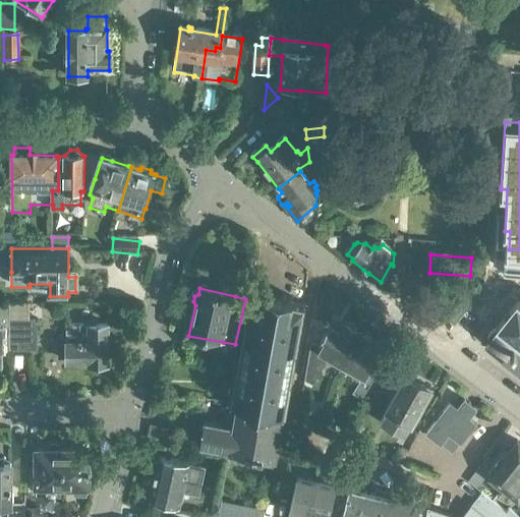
[(223,371),(221,387),(233,389),(233,390),(234,390),(232,406),(237,406),(284,415),(286,415),(289,401),(290,401),(290,399),(289,399),(291,386),(293,386),(293,385),(292,384),(294,370),(295,370),(295,369),(294,369),(297,355),(298,355),(298,354),(297,354),(300,340),(301,340),(301,339),(300,338),(302,325),(304,326),(304,324),(303,324),(305,310),(306,310),(306,308),(305,308),(305,306),(303,306),(292,305),(293,302),(294,303),(294,301),(292,300),(292,301),(287,300),(287,299),(271,297),(266,296),(266,295),(264,295),(264,297),(264,300),(253,298),(253,297),(252,297),(251,299),(250,299),(250,300),(251,300),(248,312),(247,312),(247,313),(248,313),(245,329),(244,328),(244,329),(245,330),(243,344),(241,344),(241,345),(242,345),(240,358),(238,358),(238,359),(241,359),(238,372),(236,372),(236,374),(223,371)]
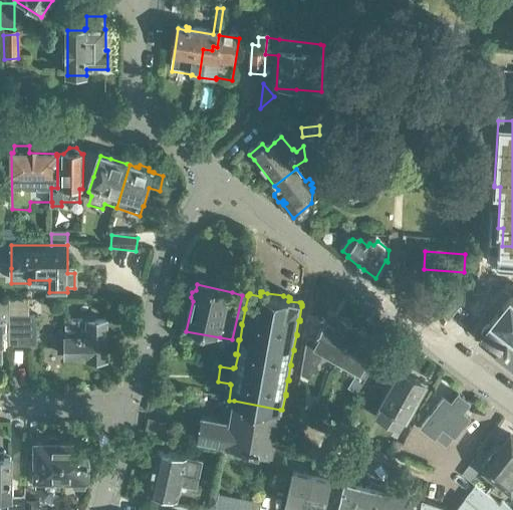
[(512,299),(479,342),(497,357),(496,358),(496,359),(496,360),(498,361),(512,372),(512,299)]
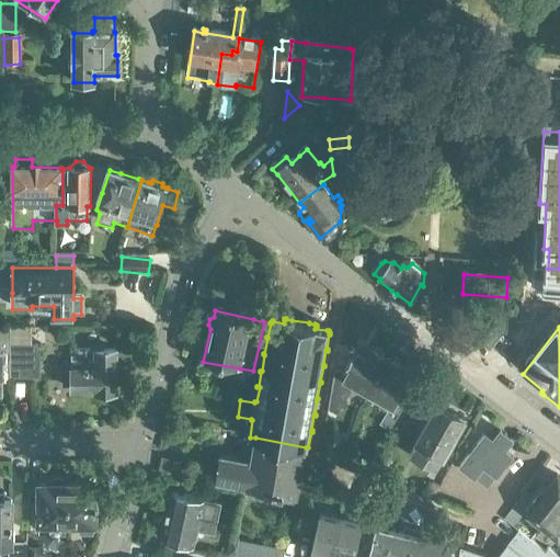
[(2,381),(13,381),(13,331),(0,331),(0,401),(2,401),(2,381)]
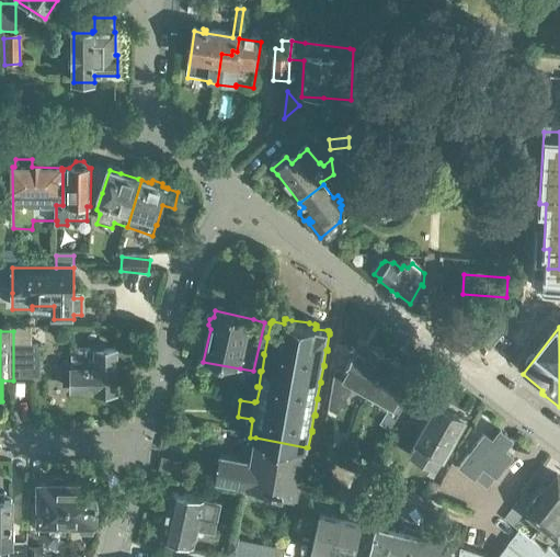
[(13,331),(13,381),(41,381),(40,350),(38,331),(13,331)]
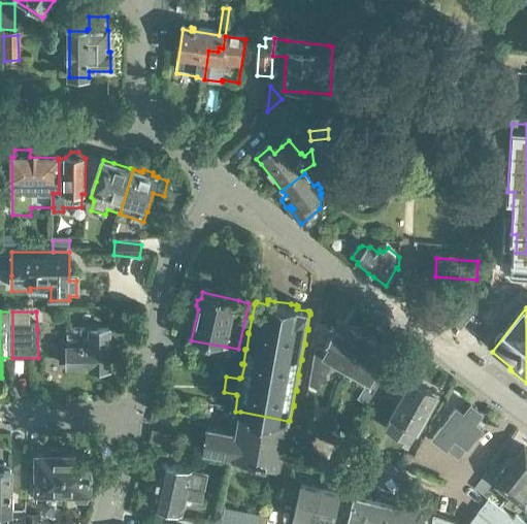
[(332,368),(346,375),(366,337),(362,335),(361,333),(357,331),(355,331),(350,328),(346,336),(336,332),(326,352),(318,347),(310,388),(319,392),(332,368)]
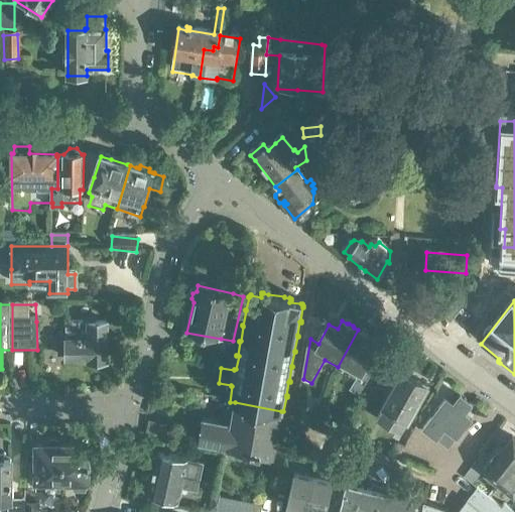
[(67,345),(58,345),(58,358),(67,358),(67,361),(89,361),(89,364),(90,364),(90,372),(107,372),(107,363),(108,363),(108,325),(67,325),(67,345)]
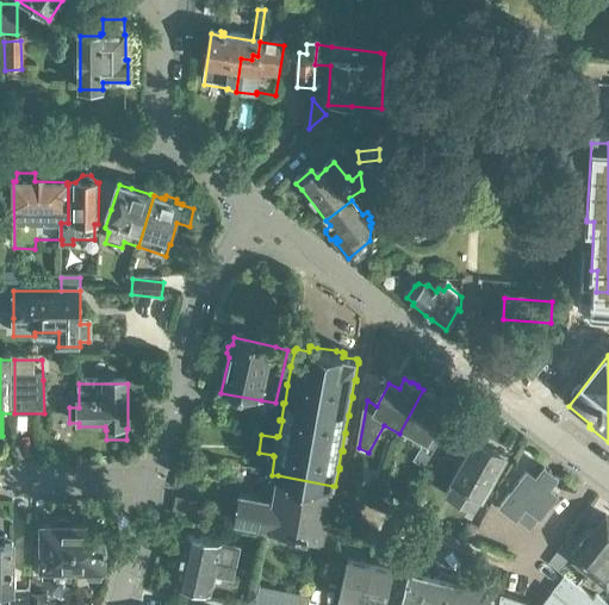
[(439,446),(435,443),(442,429),(441,429),(448,416),(439,411),(443,401),(437,398),(436,394),(432,393),(428,393),(423,390),(399,434),(417,444),(424,448),(416,462),(424,467),(439,446)]
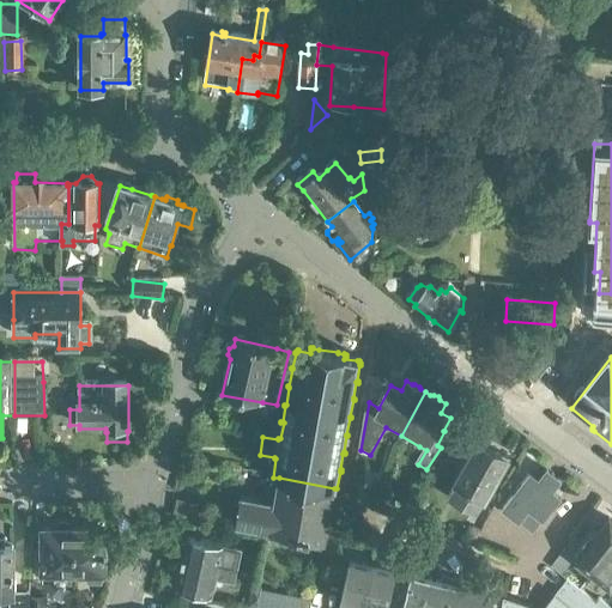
[(485,502),(509,460),(479,443),(478,444),(470,441),(460,457),(467,462),(455,482),(455,484),(449,496),(478,512),(484,502),(485,502)]
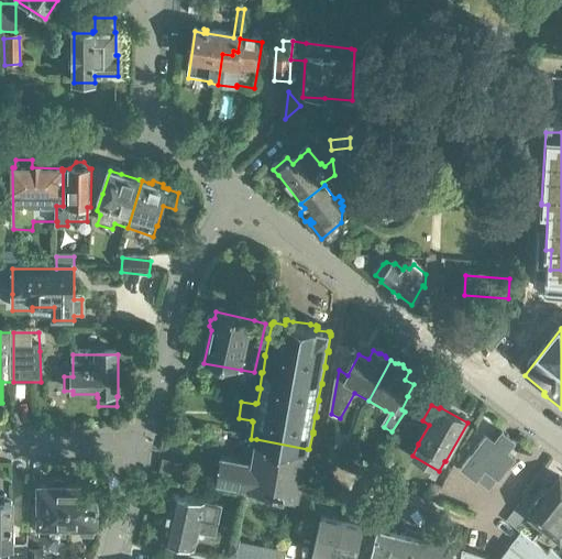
[(491,493),(516,460),(508,455),(516,445),(504,435),(496,445),(488,439),(487,439),(480,433),(472,442),(480,448),(462,471),(491,493)]
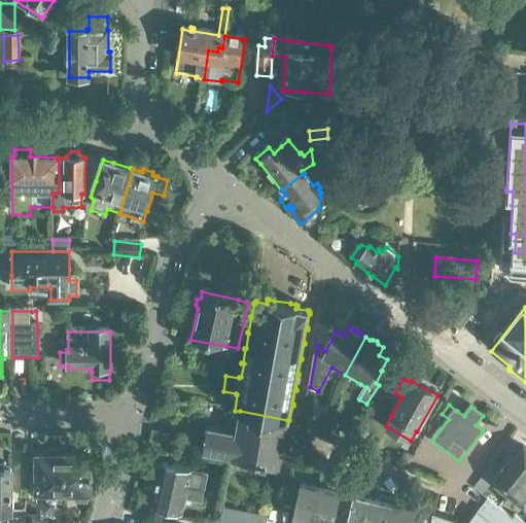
[(208,430),(203,455),(233,460),(231,469),(277,478),(283,444),(287,420),(240,411),(235,436),(208,430)]
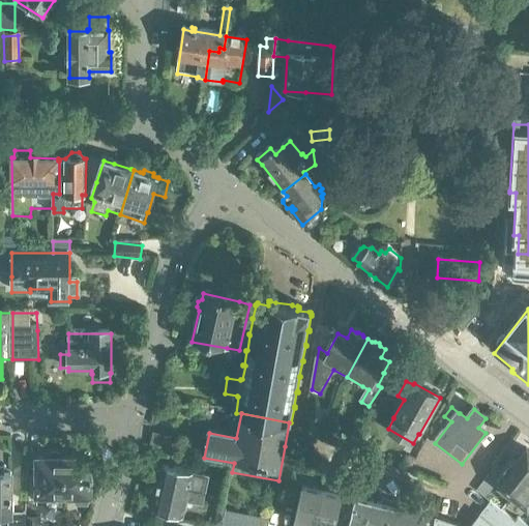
[(350,453),(374,464),(377,456),(354,444),(350,453)]
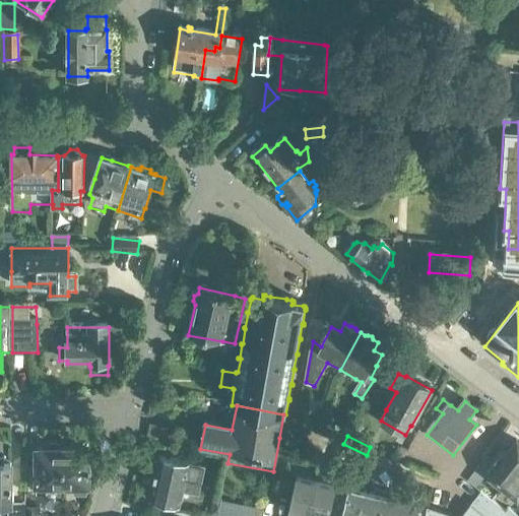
[(498,496),(499,497),(518,470),(518,443),(509,455),(505,452),(487,476),(496,484),(493,487),(501,493),(498,496)]
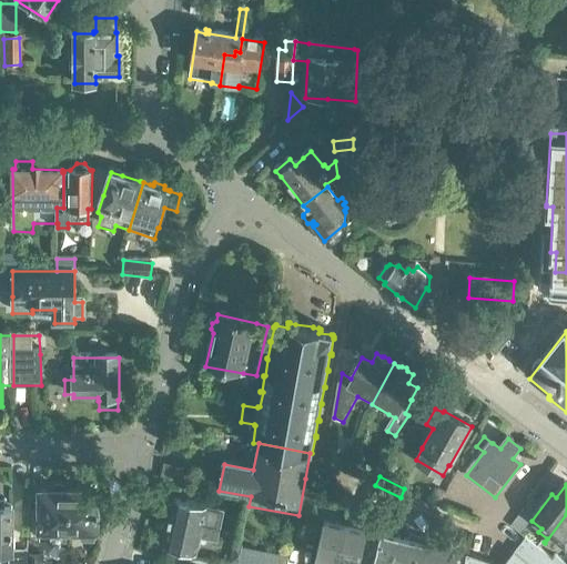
[(69,540),(69,493),(68,493),(63,489),(58,489),(53,493),(40,493),(41,542),(51,542),(51,540),(69,540)]
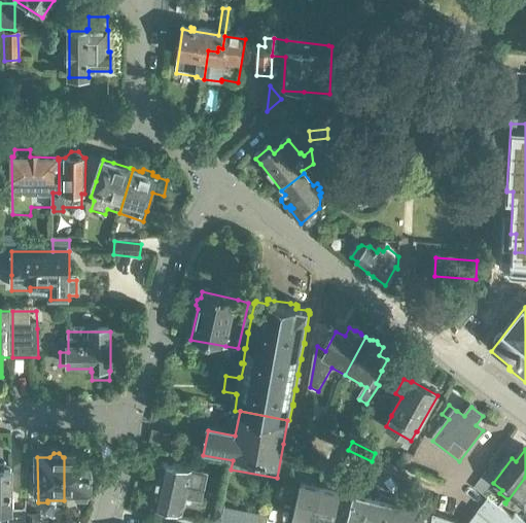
[(64,457),(64,500),(73,500),(76,509),(85,509),(89,499),(91,499),(91,475),(92,475),(95,471),(95,465),(92,460),(92,457),(64,457)]
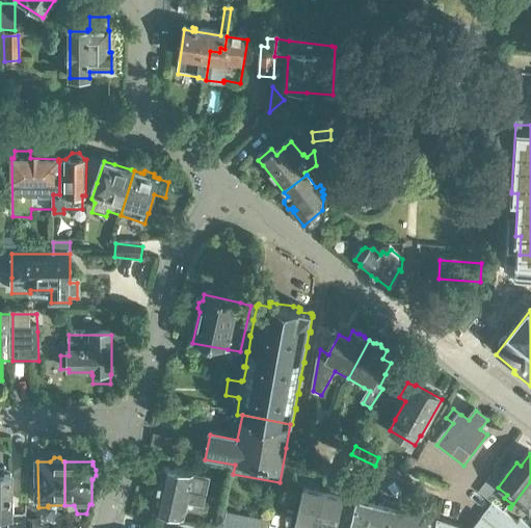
[(154,513),(160,515),(159,520),(180,525),(181,520),(184,520),(187,505),(204,508),(210,479),(163,469),(154,513)]
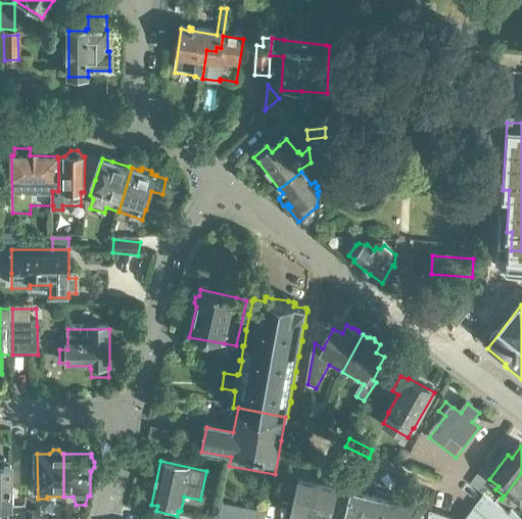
[(0,507),(9,508),(8,518),(24,518),(25,508),(12,508),(12,466),(10,466),(6,463),(0,462),(0,507)]
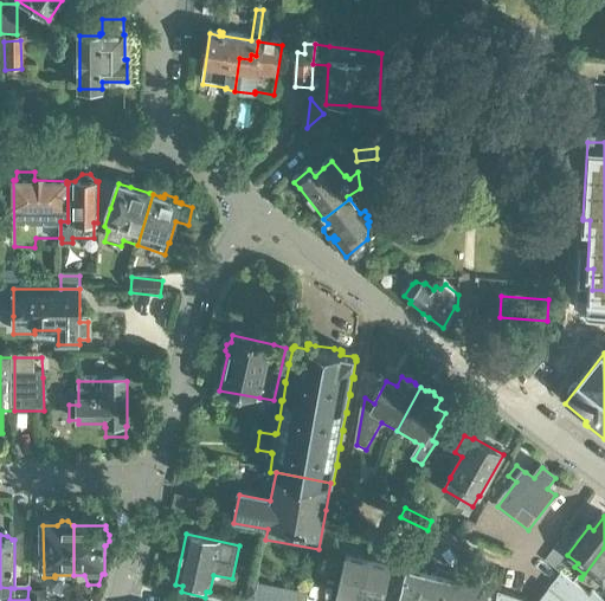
[(604,548),(581,579),(592,586),(598,579),(604,583),(604,548)]
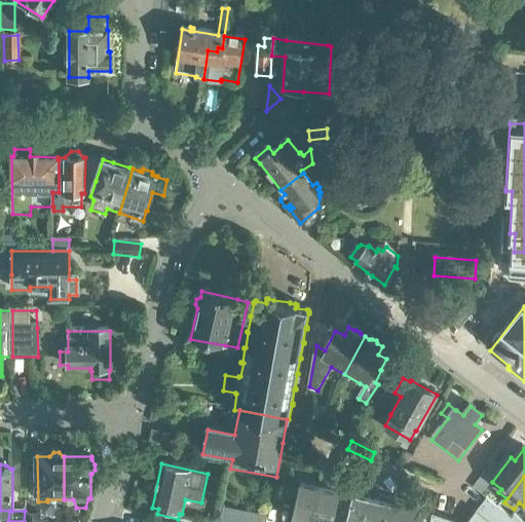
[(311,521),(314,507),(317,507),(321,488),(314,487),(314,485),(305,483),(304,484),(301,484),(292,521),(311,521)]
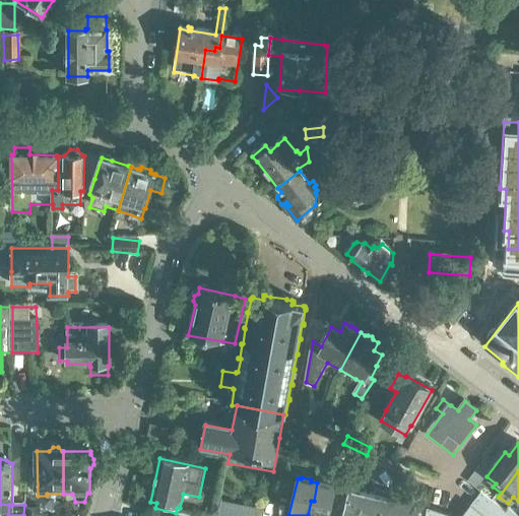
[(323,484),(317,482),(314,501),(311,501),(308,515),(328,515),(335,488),(333,487),(333,485),(324,482),(323,484)]
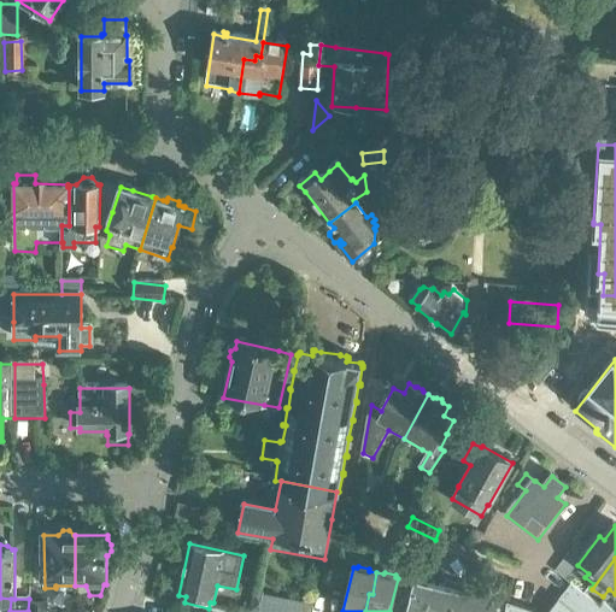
[(428,611),(434,587),(432,587),(433,582),(420,578),(418,583),(415,582),(408,611),(428,611)]
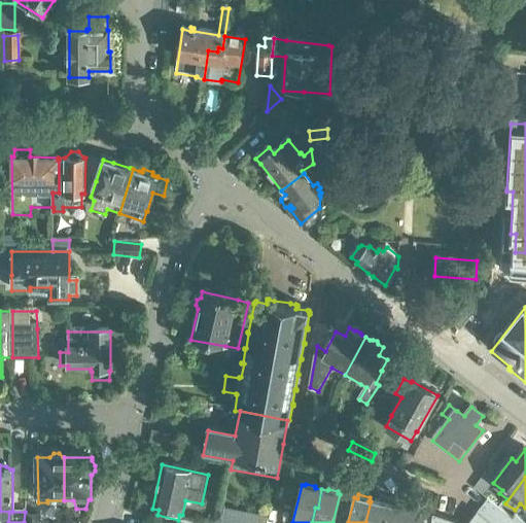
[(385,522),(385,521),(389,522),(398,522),(401,509),(397,508),(398,503),(381,499),(380,503),(371,501),(365,522),(385,522)]
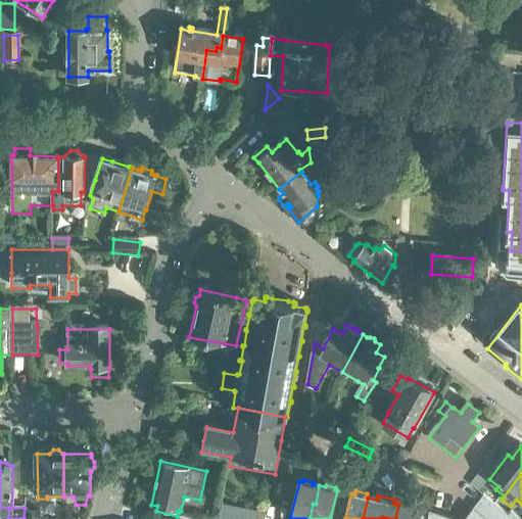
[(520,518),(506,508),(503,511),(482,496),(464,518),(453,518),(429,510),(427,518),(520,518)]
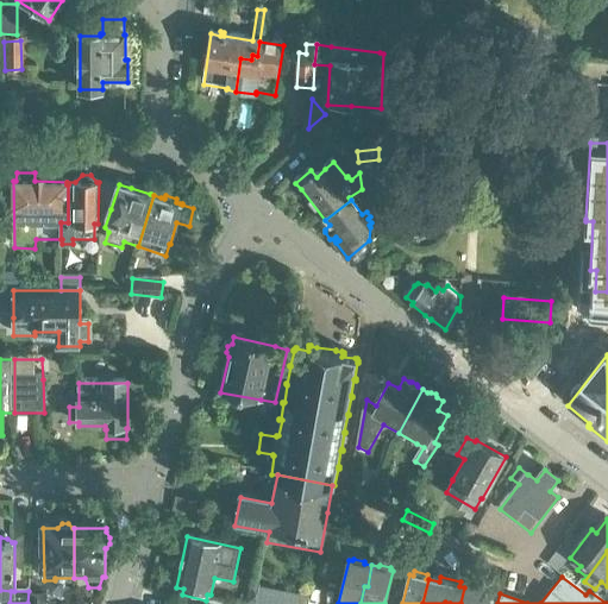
[(445,602),(445,603),(487,603),(489,593),(486,592),(487,589),(472,585),(472,589),(464,587),(461,603),(450,603),(445,602)]
